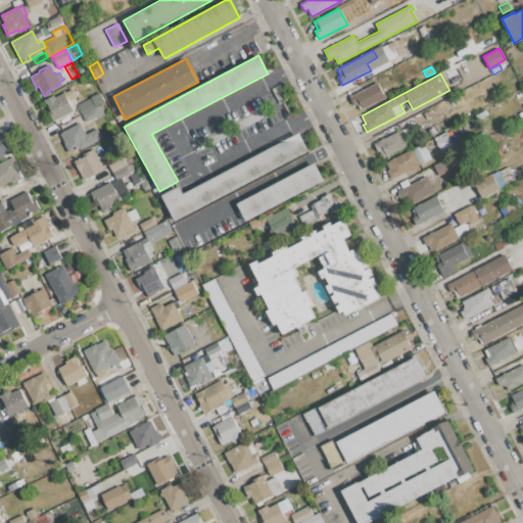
[(377,82),(385,98),(363,109),(359,102),(353,104),(349,97),(377,82)]
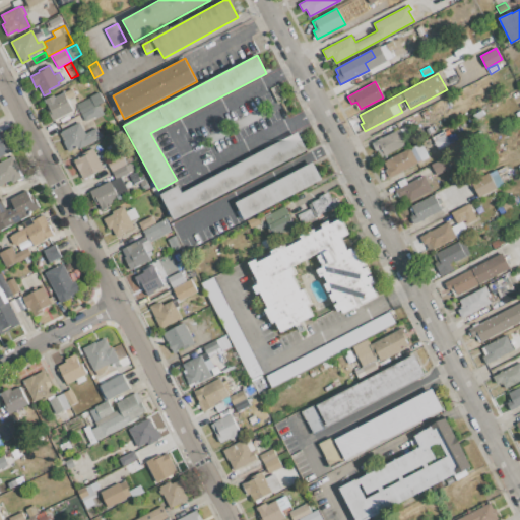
[(65,92),(73,88),(76,94),(68,99),(65,92)]
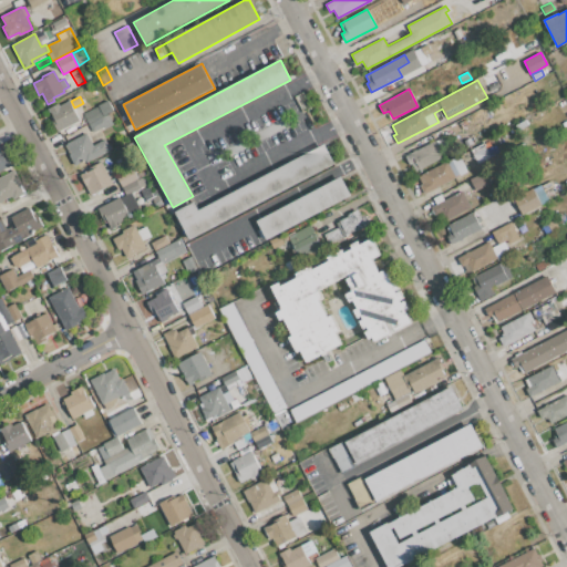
[(69,101),(79,120),(57,131),(50,117),(52,116),(48,109),(59,103),(60,106),(69,101)]
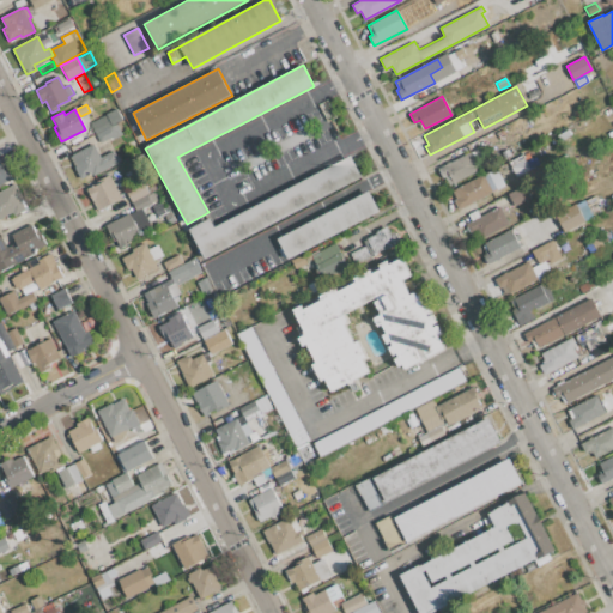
[(116,109),(123,120),(96,134),(90,122),(116,109)]
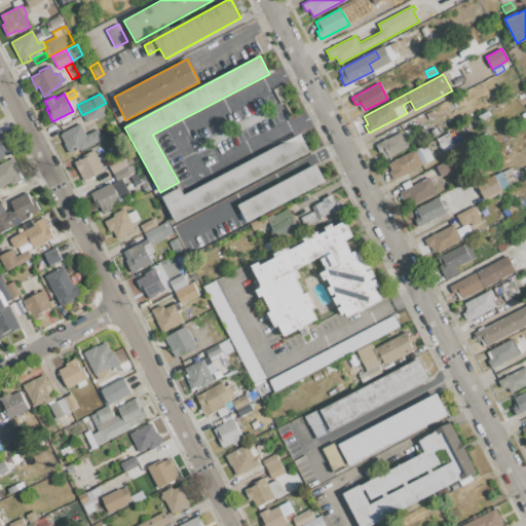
[(87,122),(83,115),(101,106),(105,115),(97,119),(97,117),(87,122)]
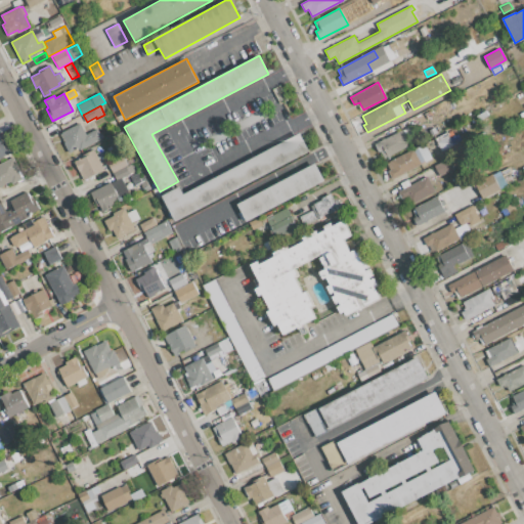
[(61,132),(80,123),(86,134),(98,128),(103,138),(80,150),(79,148),(68,154),(62,143),(67,141),(61,132)]
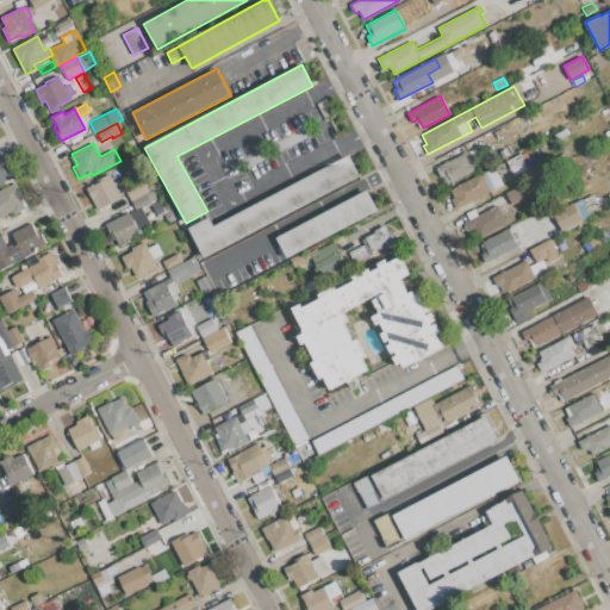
[(468,151),(478,169),(448,185),(443,175),(440,178),(435,169),(468,151)]
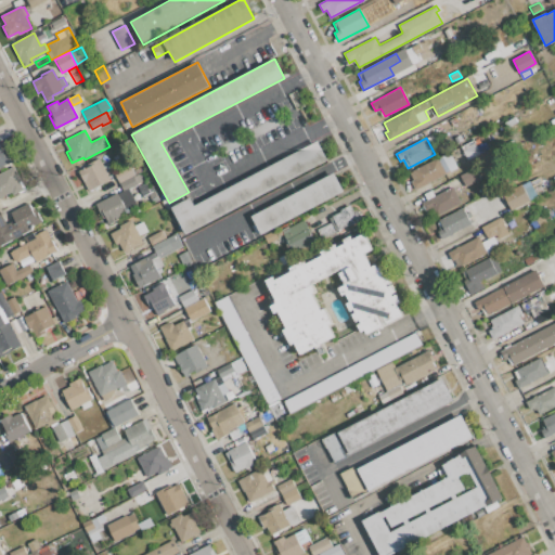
[(460,145),(473,139),(481,155),(468,162),(460,145)]
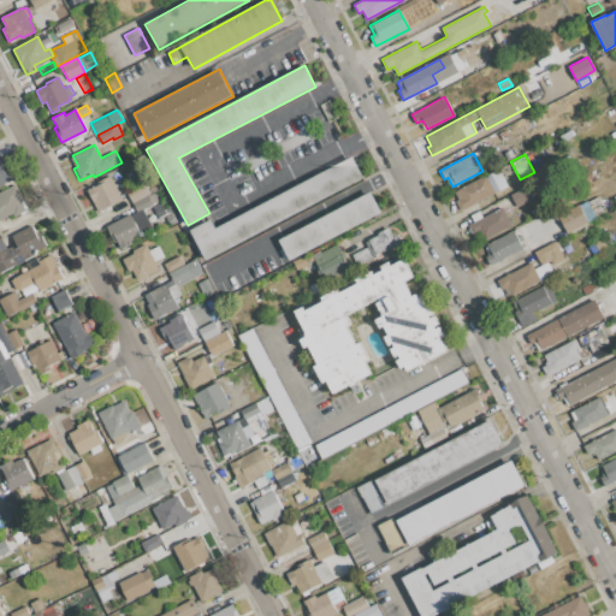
[(353,157),(363,177),(206,260),(190,231),(212,219),(217,227),(353,157)]
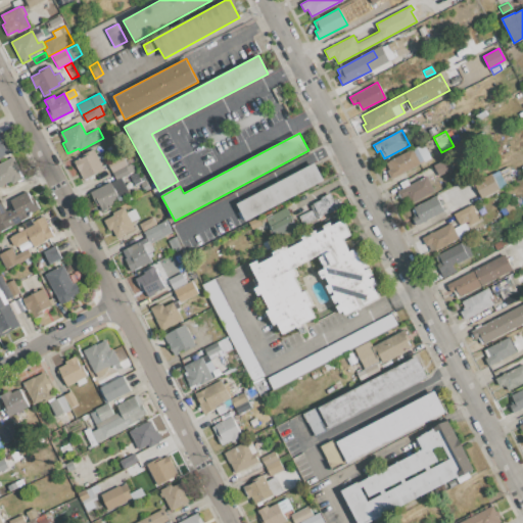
[(0,156),(0,134),(9,152),(0,156)]
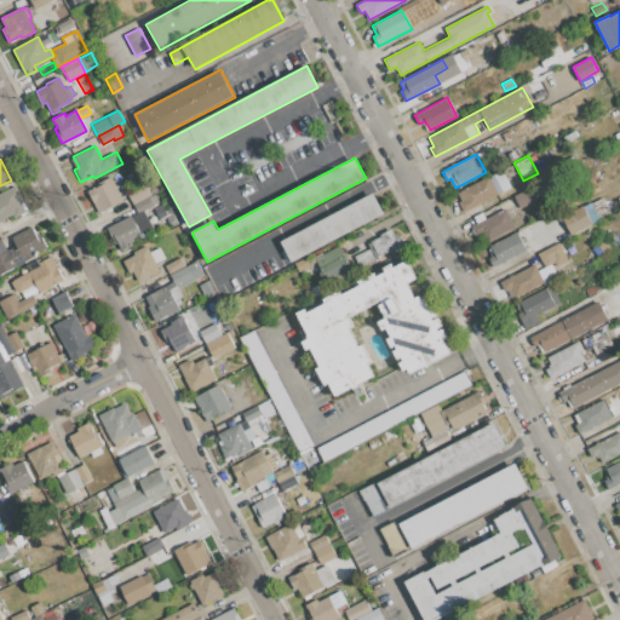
[(459,191),(503,170),(511,187),(464,212),(459,202),(463,200),(459,191)]
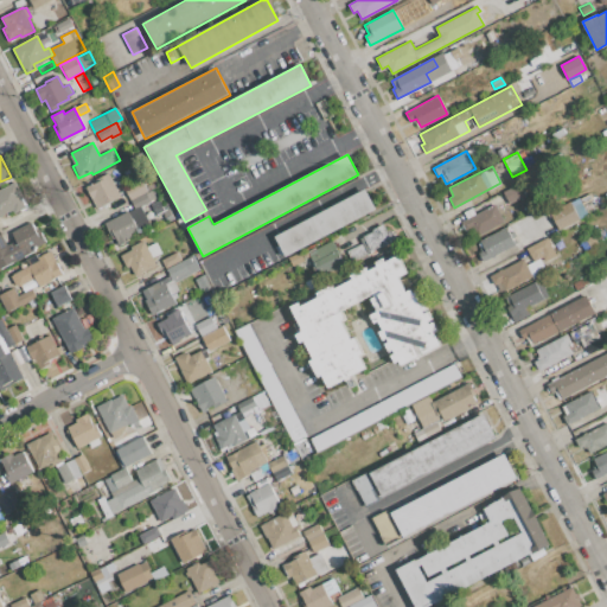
[(85,187),(97,181),(96,179),(109,172),(122,196),(97,209),(85,187)]
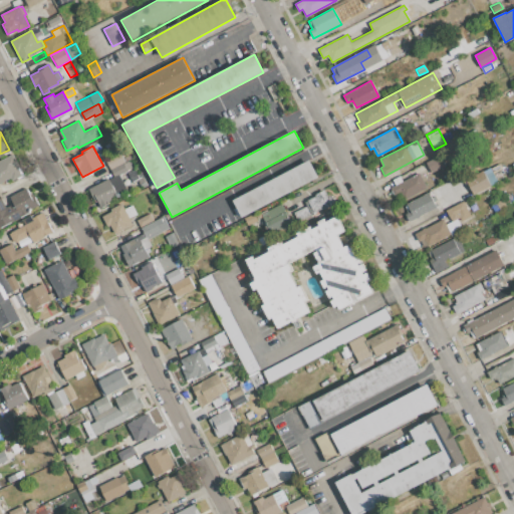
[(105,159),(119,152),(125,162),(110,170),(105,159)]
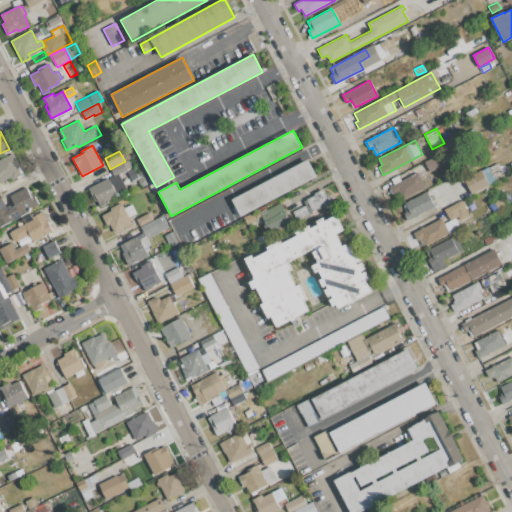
[(123,154),(128,151),(131,157),(126,160),(123,154)]
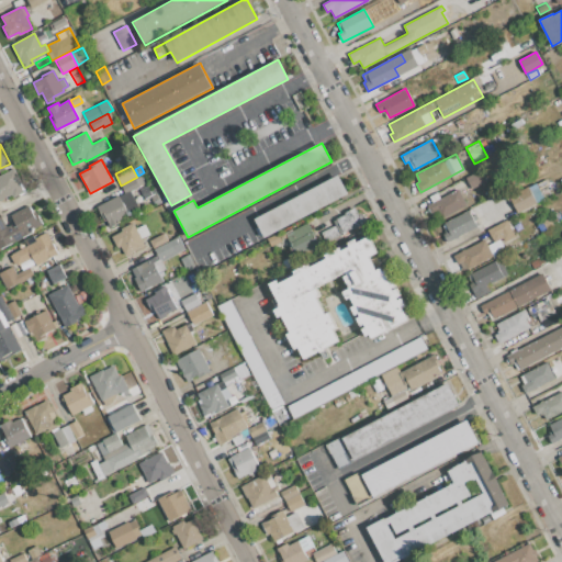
[(0,175),(14,168),(26,191),(13,198),(11,194),(0,199),(0,175)]
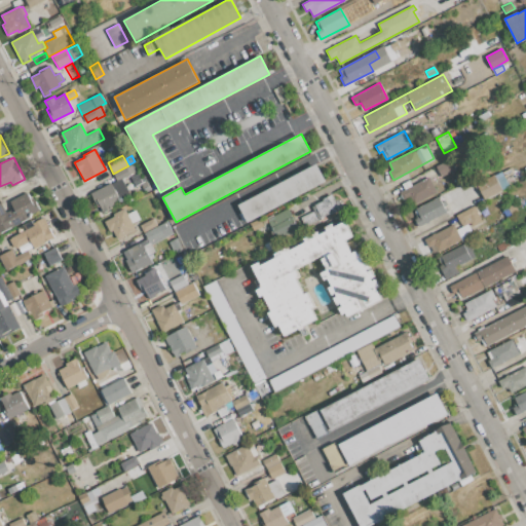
[(437,166),(449,159),(455,171),(442,177),(437,166)]
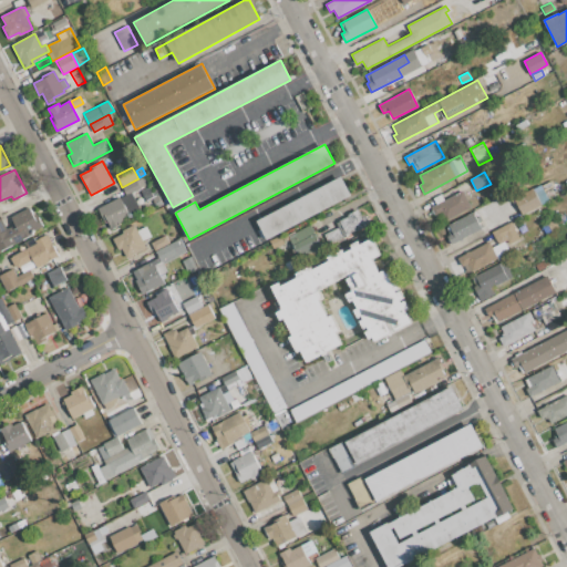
[(341,177),(351,195),(267,239),(265,236),(261,238),(257,232),(261,229),(257,222),(341,177)]
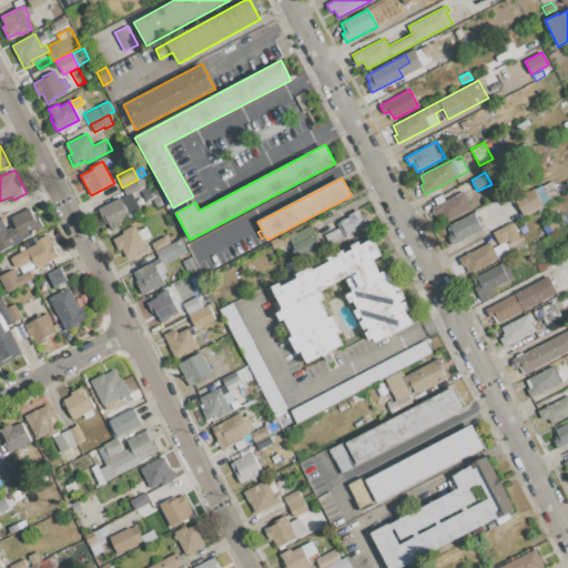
[(123,189),(142,179),(146,185),(127,195),(123,189)]
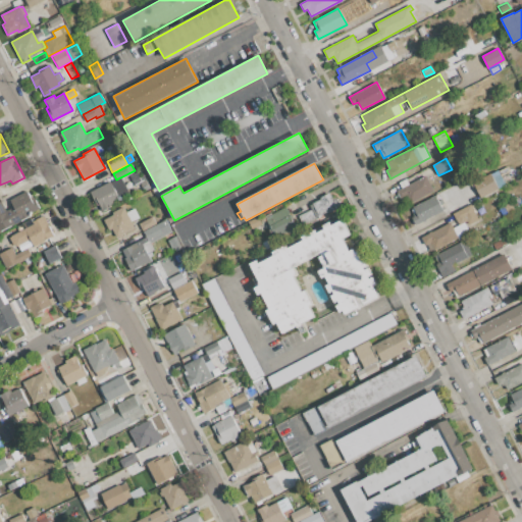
[(496,172),(508,165),(510,170),(498,176),(496,172)]
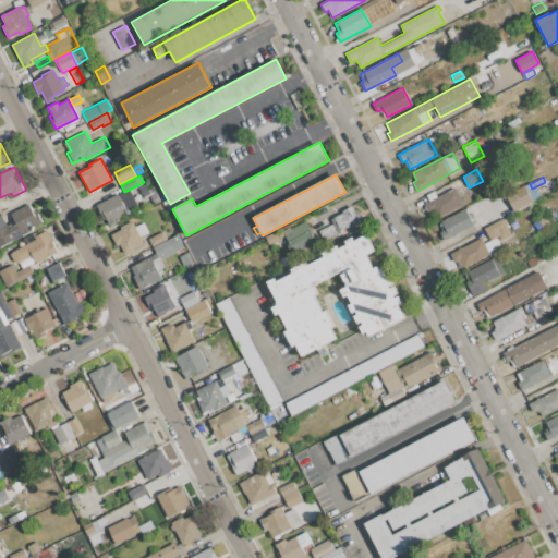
[(505,193),(523,183),(533,201),(514,210),(505,193)]
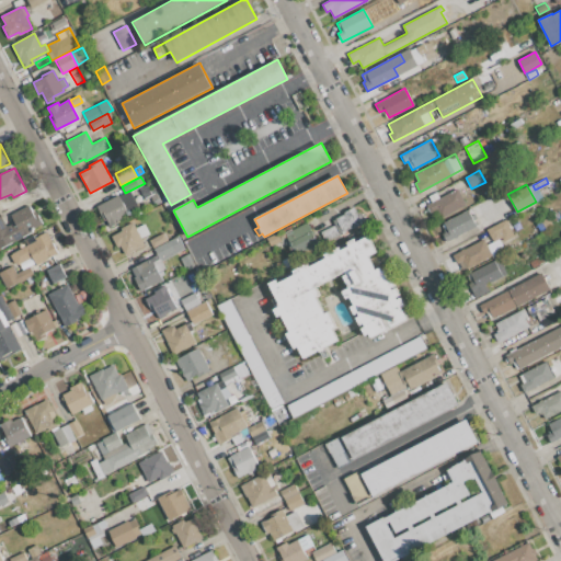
[(139,190),(147,185),(151,194),(144,198),(139,190)]
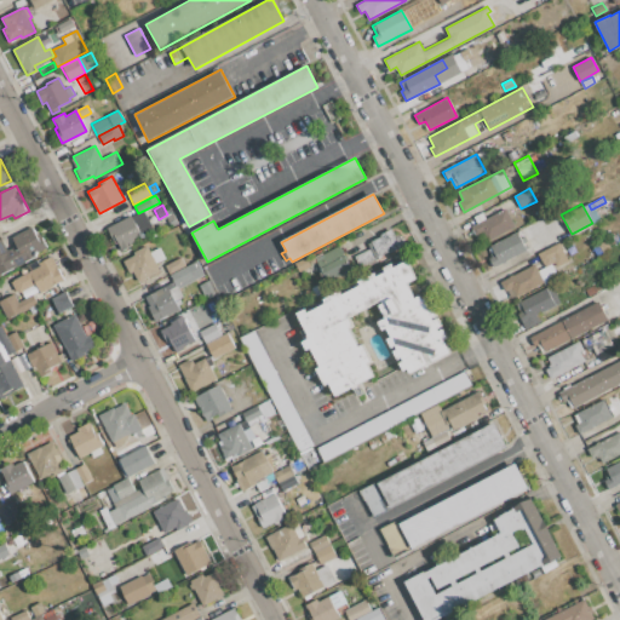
[(506,208),(516,227),(488,241),(483,233),(477,236),(471,227),(477,224),(474,217),(482,212),(486,219),(506,208)]
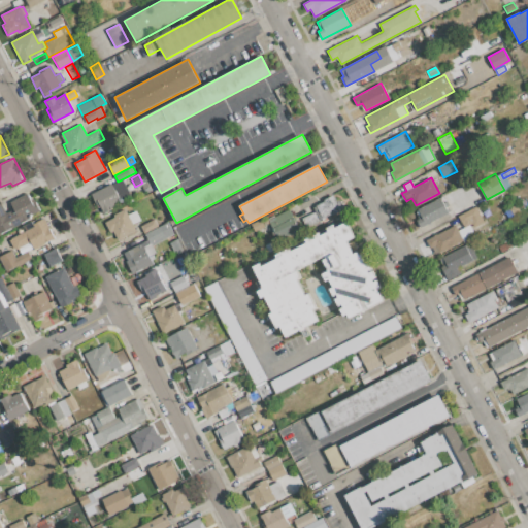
[(91,195),(93,193),(91,189),(100,184),(102,189),(111,184),(112,186),(123,179),(132,196),(110,207),(111,210),(104,213),(100,205),(97,206),(91,195)]
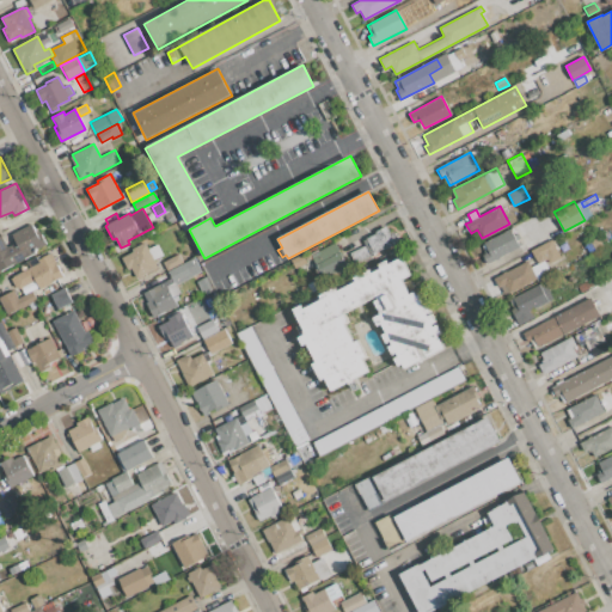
[(163,215),(171,210),(177,221),(169,226),(163,215)]
